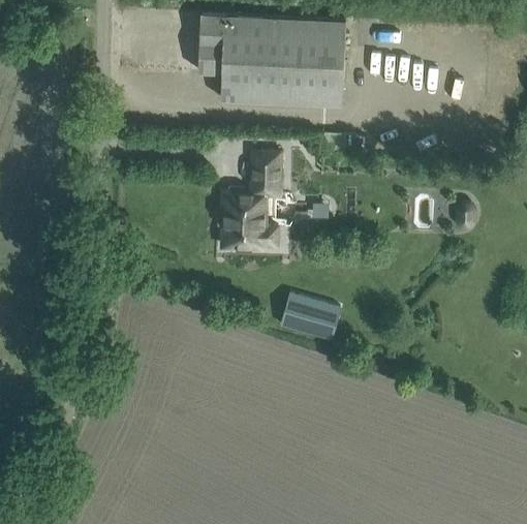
[(342,86),(345,22),(200,16),(197,74),(222,75),(220,101),(321,106),(322,85),(342,86)]
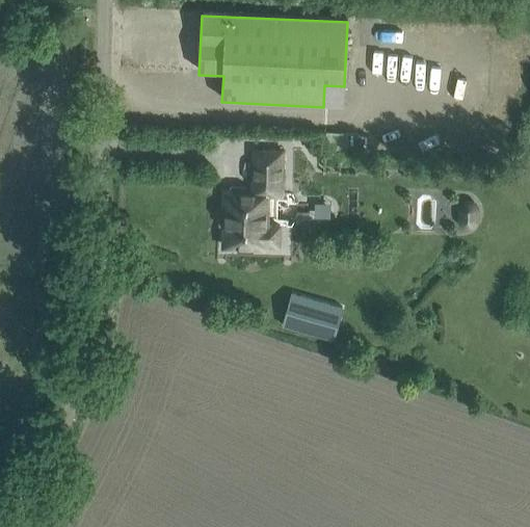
[(323,158),(345,160),(346,137),(325,135),(323,158)]
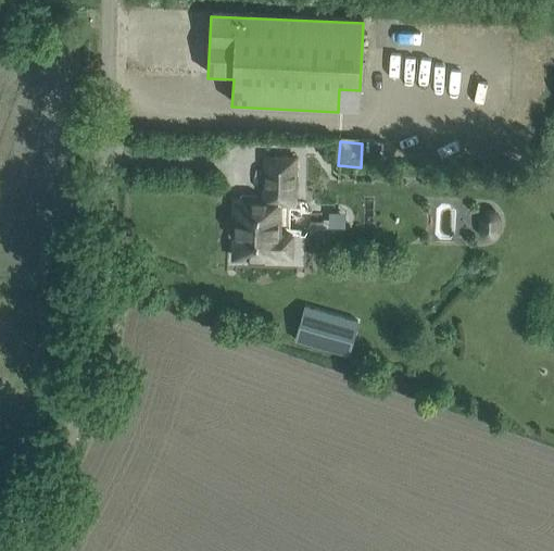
[(248,266),(263,267),(263,263),(277,263),(277,261),(291,262),(292,239),(277,239),(278,207),(293,207),(294,162),(264,162),(263,204),(255,204),(255,200),(240,199),(240,203),(235,203),(234,262),(248,262),(248,266)]
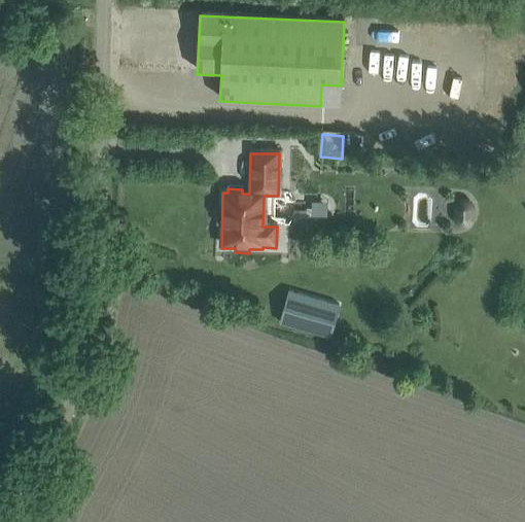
[(451,207),(452,222),(454,227),(459,230),(462,230),(467,229),(470,225),(473,222),(473,207),(468,202),(465,200),(463,199),(458,200),(456,201),(452,205),(451,207)]
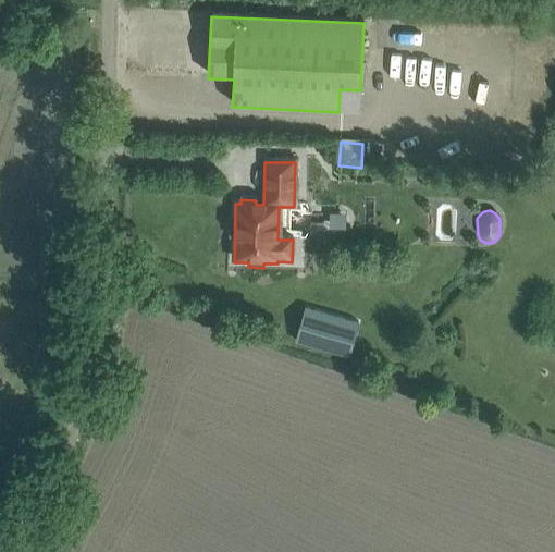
[(304,310),(294,346),(347,362),(358,326),(304,310)]
